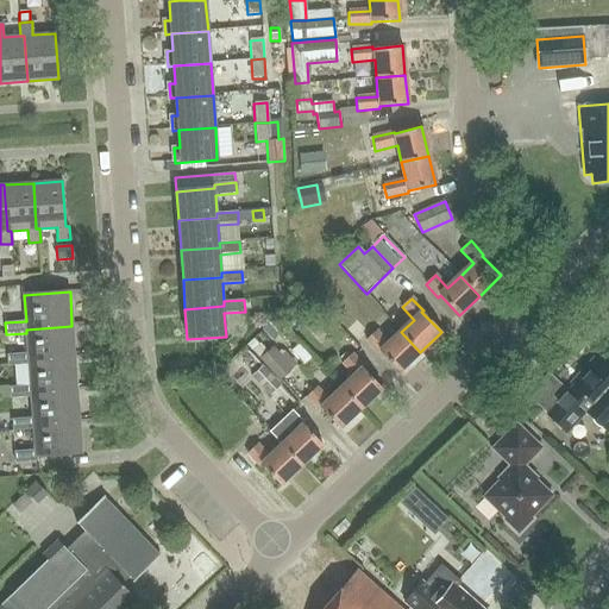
[(275,318),(263,330),(272,340),(284,328),(275,318)]
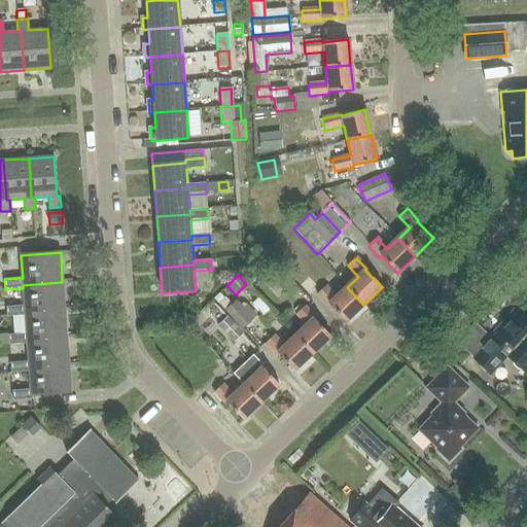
[(25,306),(6,308),(6,316),(26,315),(25,312),(64,310),(62,282),(23,285),(23,288),(25,306)]
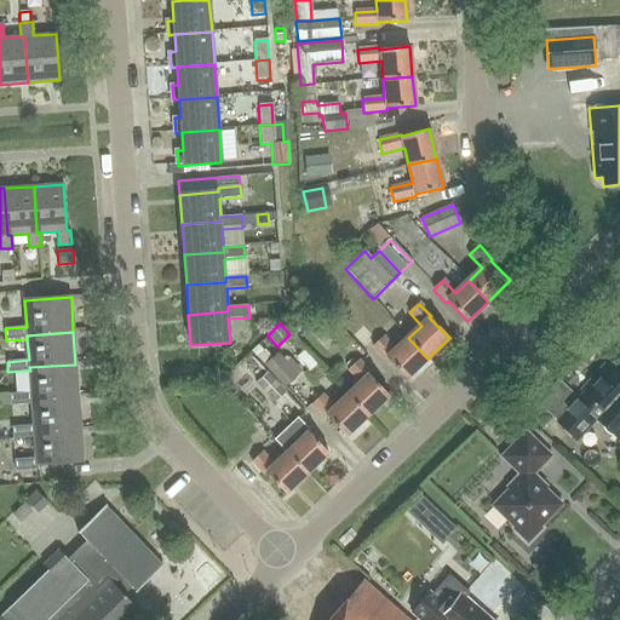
[(383,338),(373,348),(385,360),(386,359),(407,379),(428,359),(408,338),(395,351),(383,338)]
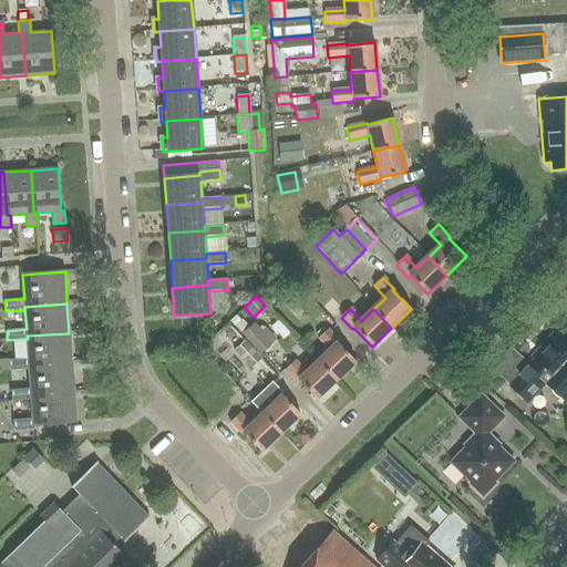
[(241,320),(235,327),(240,333),(248,327),(241,320)]
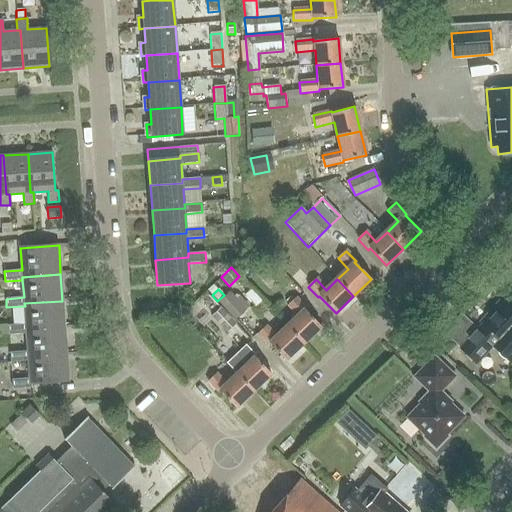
[(233,321),(245,310),(228,292),(224,295),(217,301),(216,303),(221,308),(233,321)]
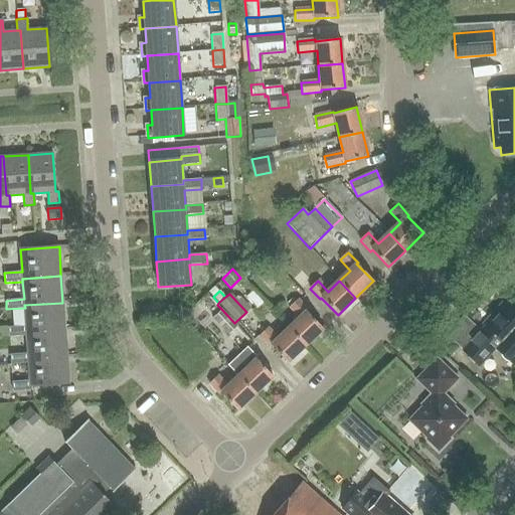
[(299,319),(288,329),(305,346),(323,329),(307,312),(308,311),(297,300),(289,308),(299,319)]
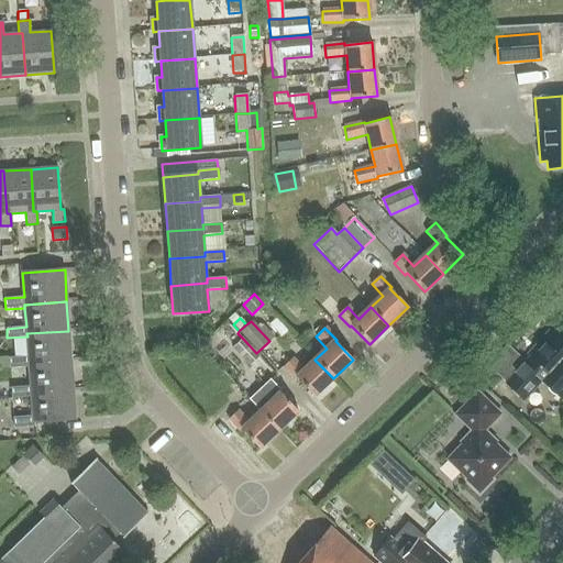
[(506,383),(505,384),(523,401),(541,382),(562,400),(562,339),(551,328),(527,354),(530,357),(526,362),(509,379),(506,383)]
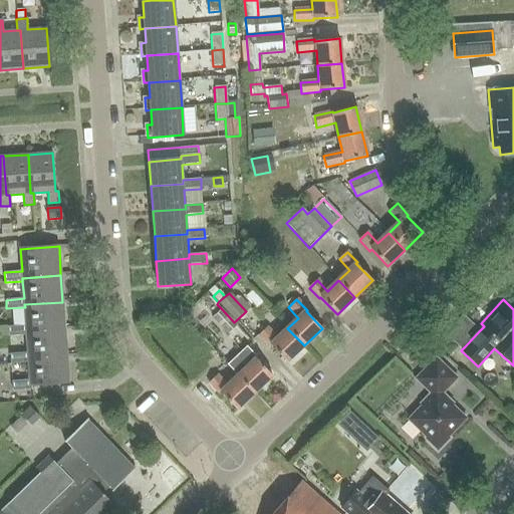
[(26,326),(8,327),(9,336),(26,335),(26,332),(64,330),(62,302),(24,304),(25,307),(26,326)]
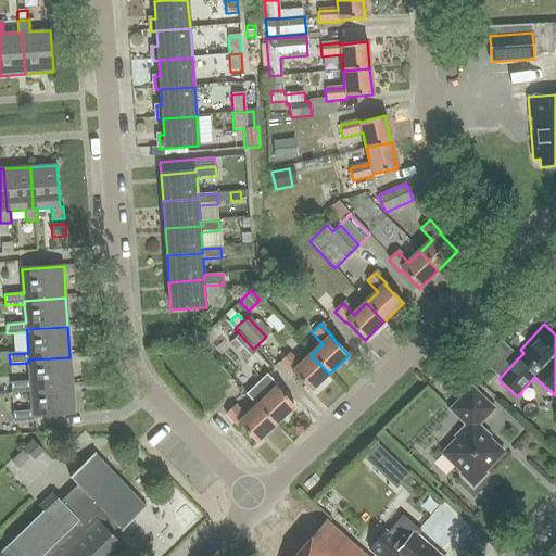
[(240,335),(229,344),(245,362),(256,352),(253,349),(240,335)]
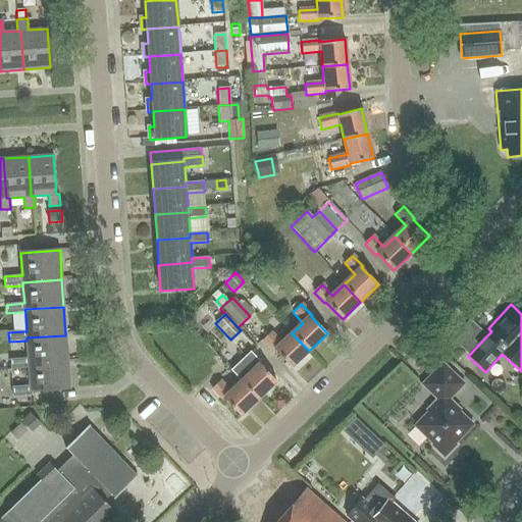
[(270,333),(262,341),(273,352),(274,351),(291,368),(309,351),(292,333),(281,344),(270,333)]
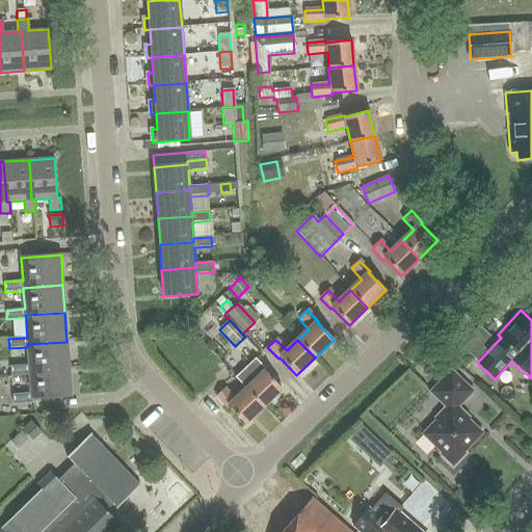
[(28,365),(10,367),(11,376),(30,375),(29,372),(69,369),(67,342),(27,344),(27,347),(28,365)]
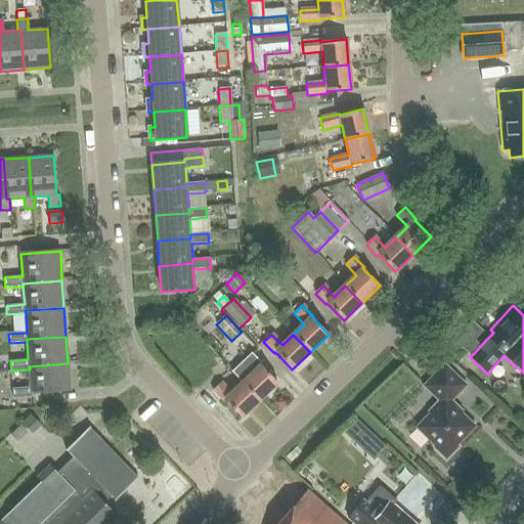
[(253,372),(242,383),(259,401),(277,384),(261,365),(262,364),(252,353),(244,362),(253,372)]
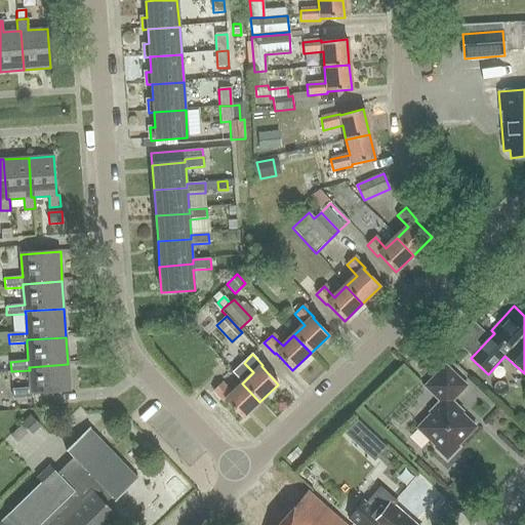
[(244,363),(233,373),(242,384),(253,372),(244,363)]
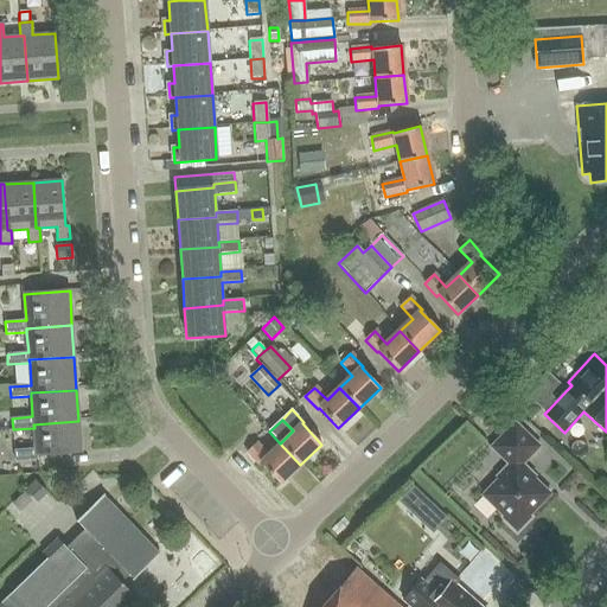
[(36,449),(14,451),(16,461),(38,460),(38,457),(80,454),(78,421),(33,425),(34,428),(36,449)]
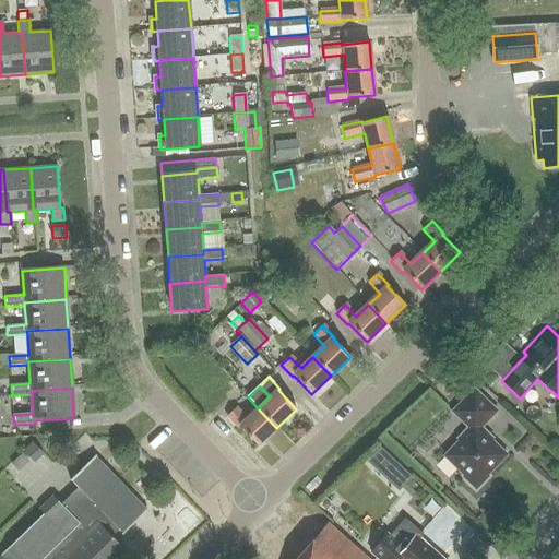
[(468,430),(443,458),(464,477),(462,478),(475,491),(488,478),(486,476),(506,455),(479,430),(497,412),(473,390),(451,413),(468,430)]
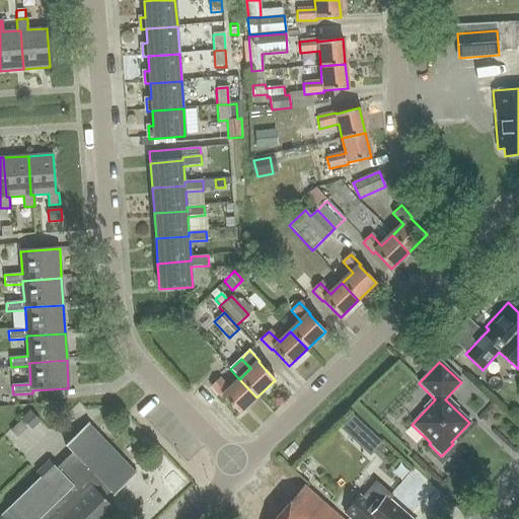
[(219,379),(210,387),(221,397),(222,396),(239,414),(256,397),(239,379),(229,389),(219,379)]
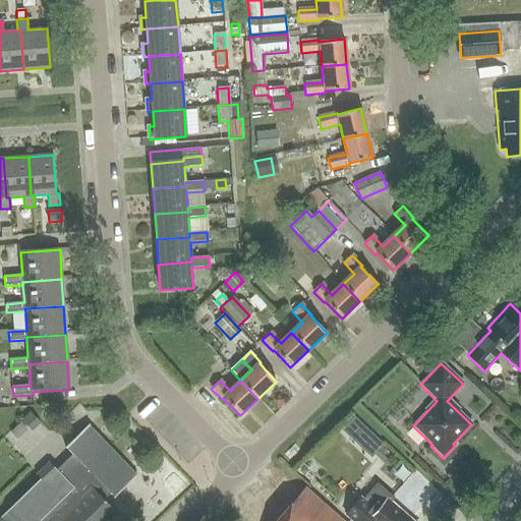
[(31,412),(22,420),(33,431),(42,423),(31,412)]
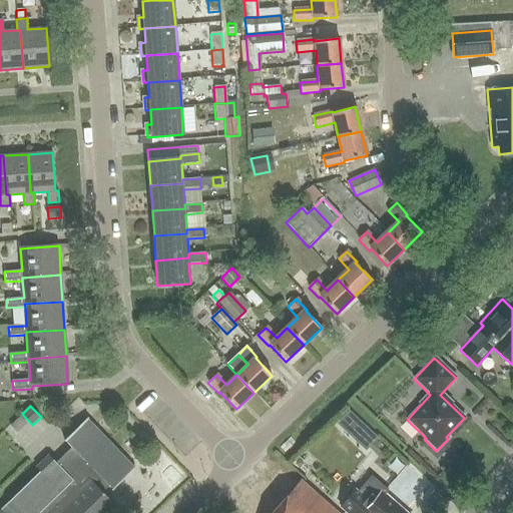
[(349,411),(337,424),(349,435),(361,422),(349,411)]
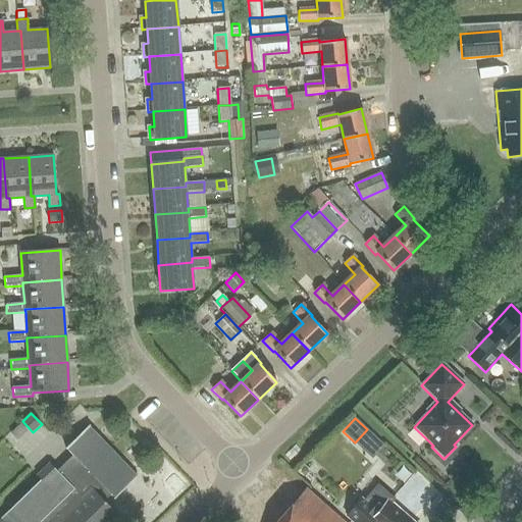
[(138,477),(89,427),(66,450),(73,456),(57,472),(49,464),(37,477),(40,480),(1,518),(1,519),(0,520),(0,521),(108,521),(117,515),(105,502),(111,496),(114,500),(138,477)]
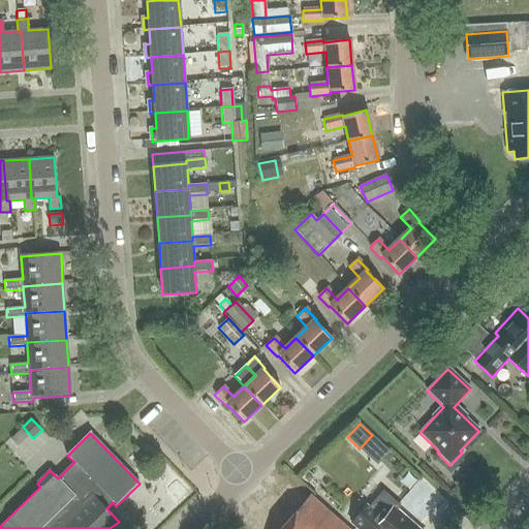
[(416,528),(396,510),(401,505),(383,490),(368,506),(366,505),(351,522),(359,528),(416,528)]
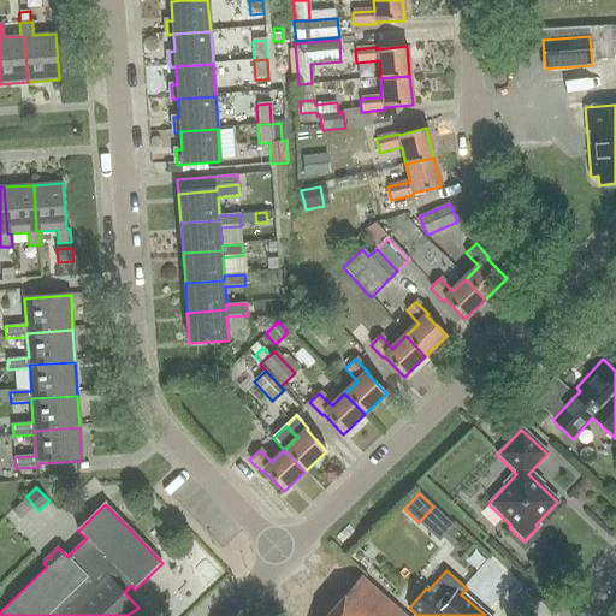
[(406,615),(361,576),(325,615),(406,615)]
